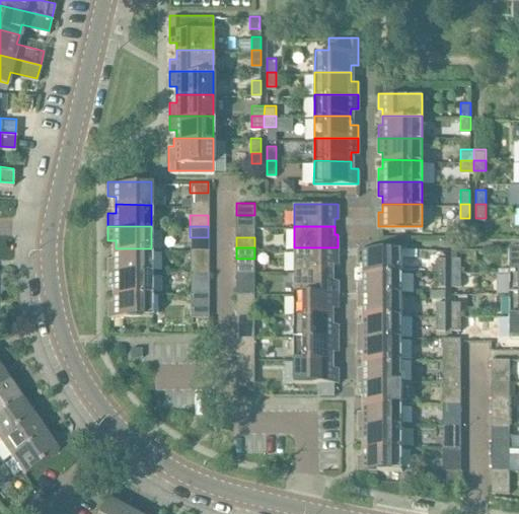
[(338,247),(294,247),(294,269),(329,270),(335,270),(335,262),(338,262),(338,247)]
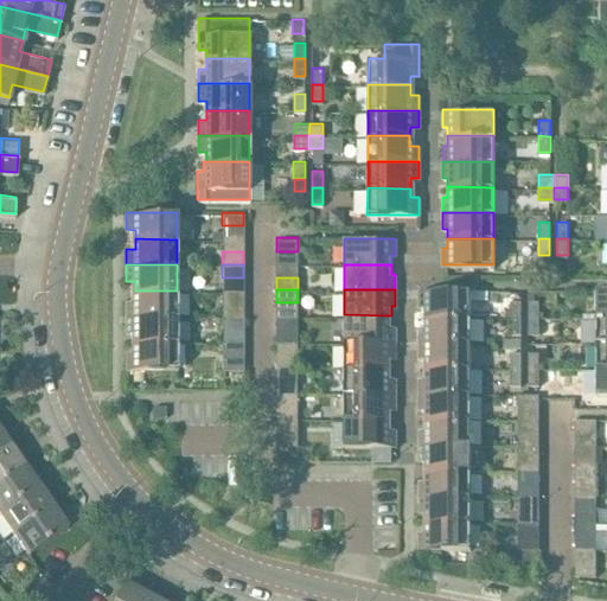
[(470,289),(419,289),(419,306),(423,306),(423,315),(428,315),(470,315),(470,289)]
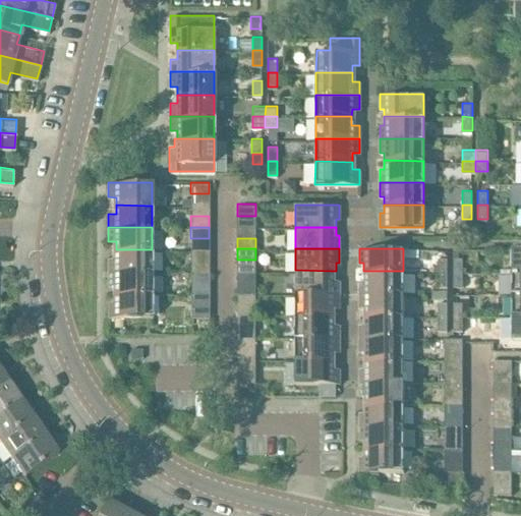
[(512,271),(520,271),(520,248),(512,248),(512,271)]
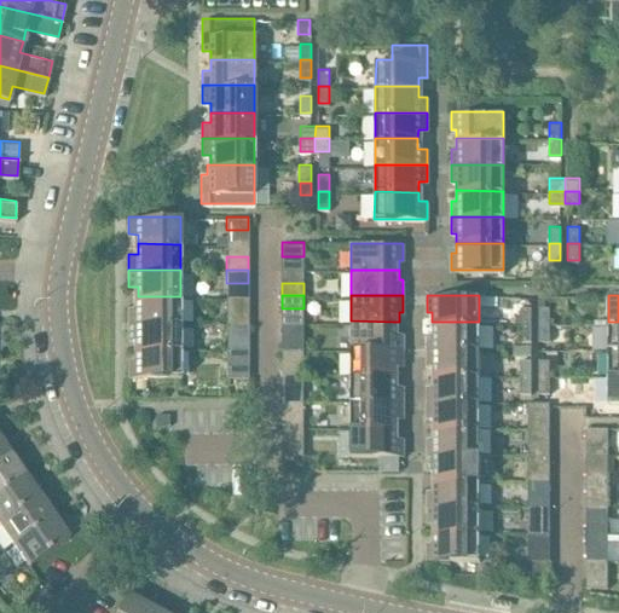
[(180,296),(138,296),(138,306),(128,306),(128,322),(180,322),(180,296)]
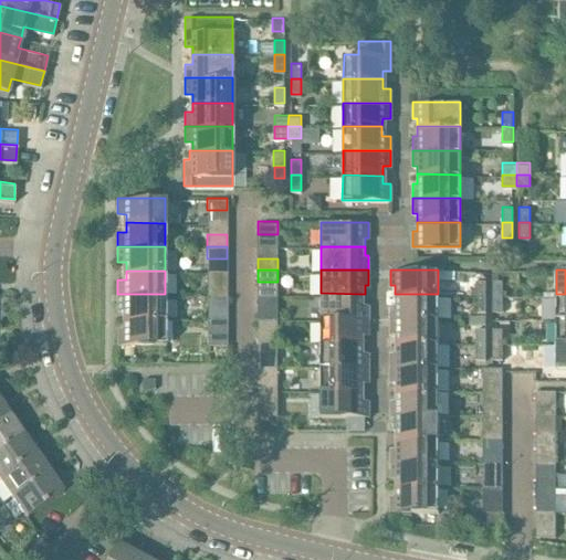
[(485,280),(475,278),(475,294),(485,294),(485,280)]
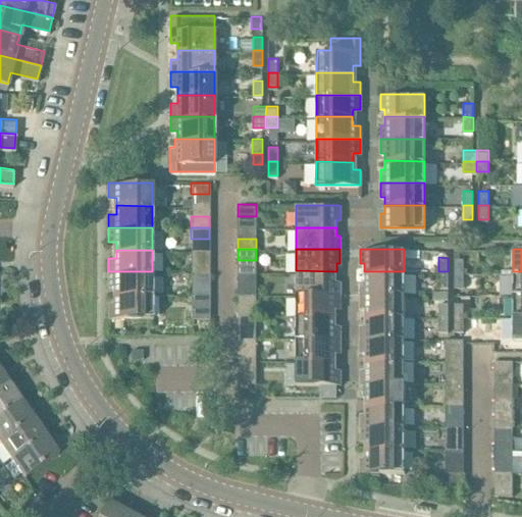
[(454,271),(463,271),(463,257),(454,257),(454,271)]
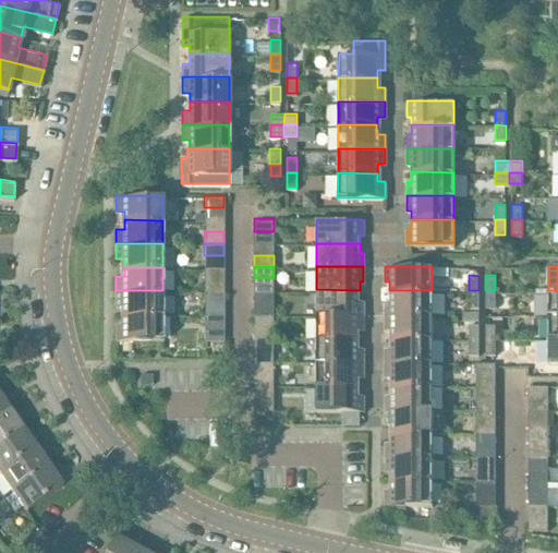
[(223,279),(204,279),(204,290),(223,290),(223,279)]
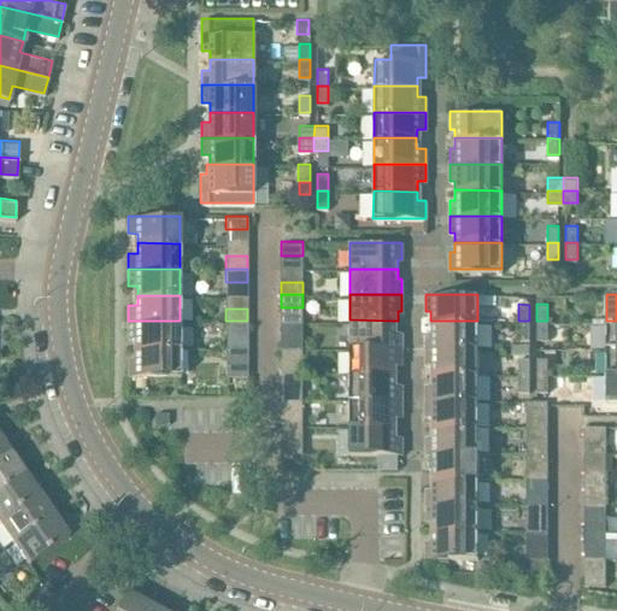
[(392,321),(350,319),(350,346),(401,346),(401,330),(398,330),(398,321),(392,321)]
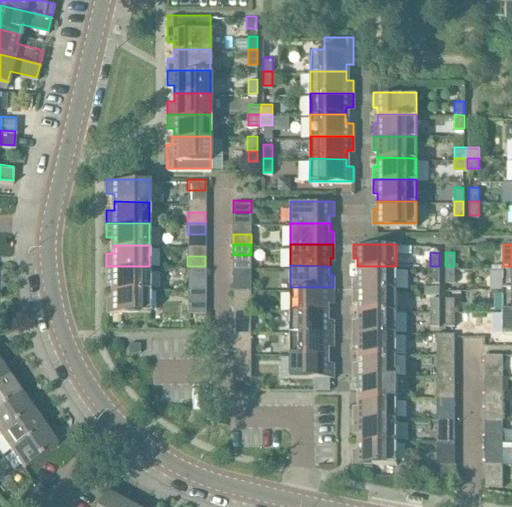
[(114,288),(149,288),(149,266),(106,266),(106,280),(114,280),(114,288)]
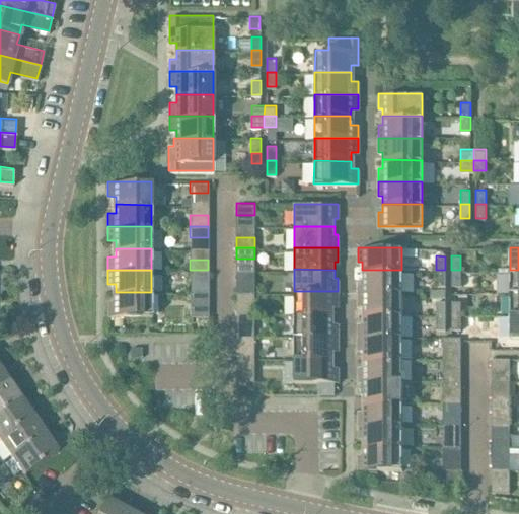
[(208,270),(190,270),(190,281),(208,281),(208,270)]
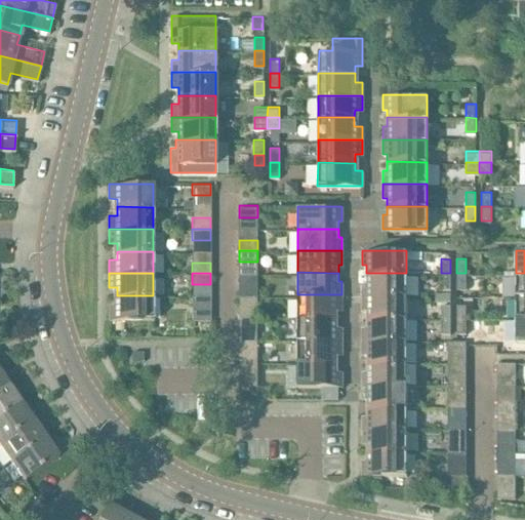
[(366,281),(362,281),(362,295),(406,295),(406,273),(370,273),(366,273),(366,281)]
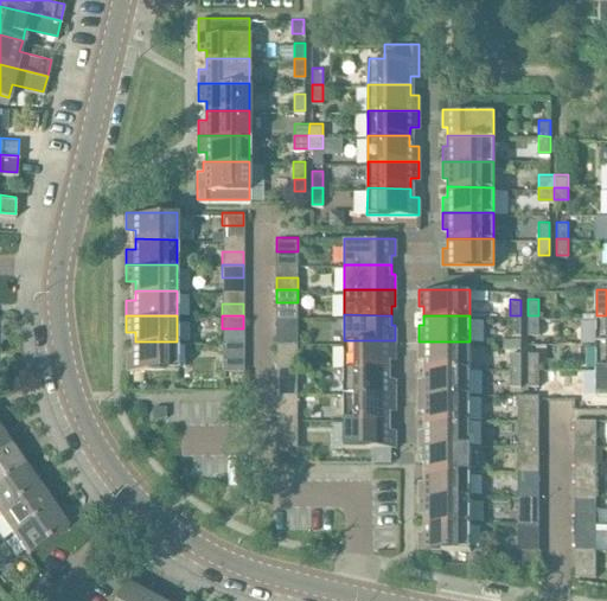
[(521,315),(510,315),(510,332),(521,332),(521,315)]
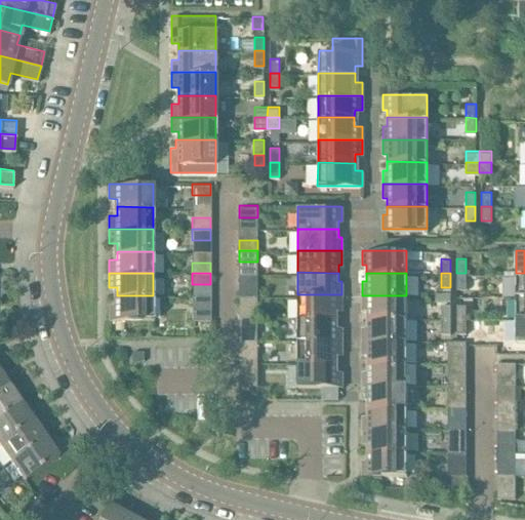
[(466,273),(456,273),(456,287),(466,287),(466,273)]
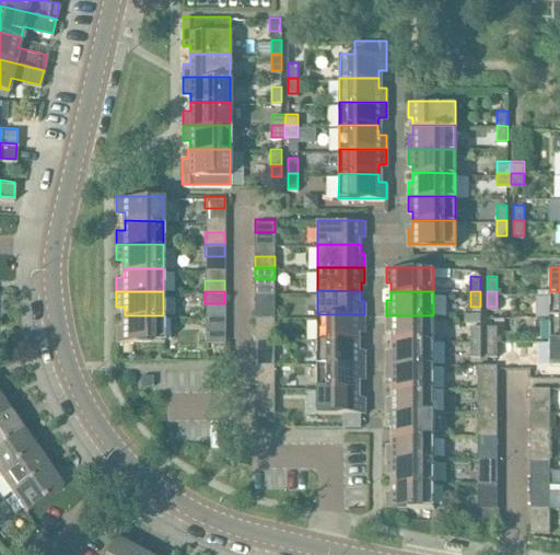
[(550,315),(559,314),(559,291),(550,291),(550,315)]
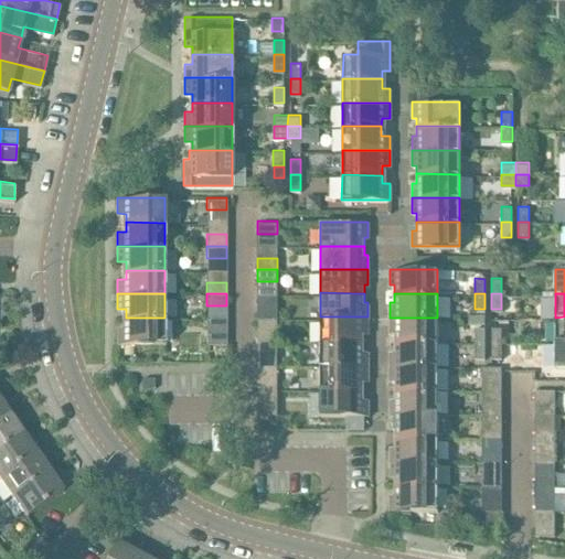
[(277,304),(257,304),(257,316),(277,316),(277,304)]
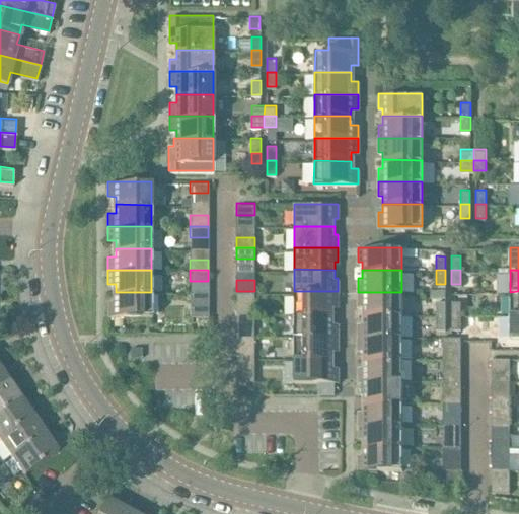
[(254,291),(236,291),(236,302),(254,302),(254,291)]
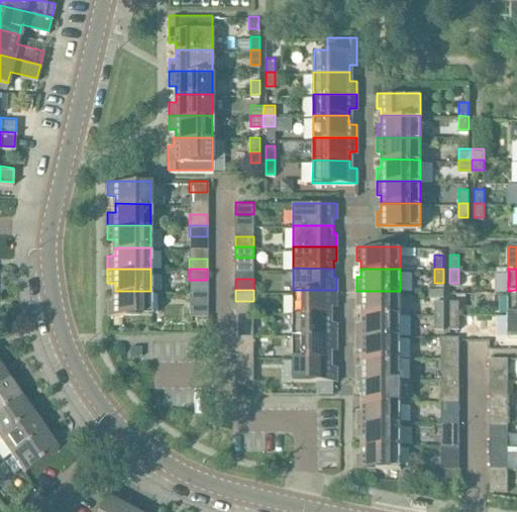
[(336,290),(293,290),(293,312),(328,312),(333,312),(333,304),(336,304),(336,290)]
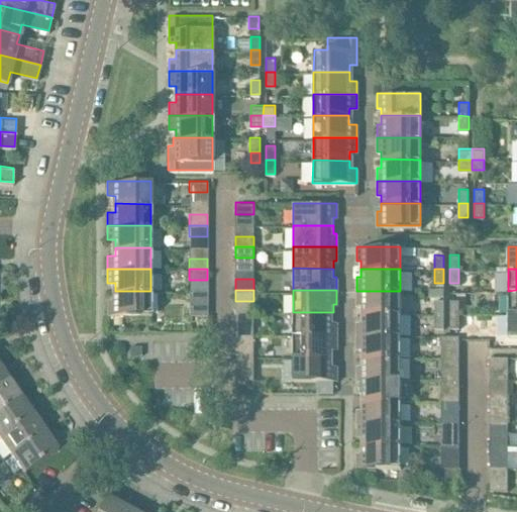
[(508,312),(516,312),(516,290),(508,291),(508,312)]
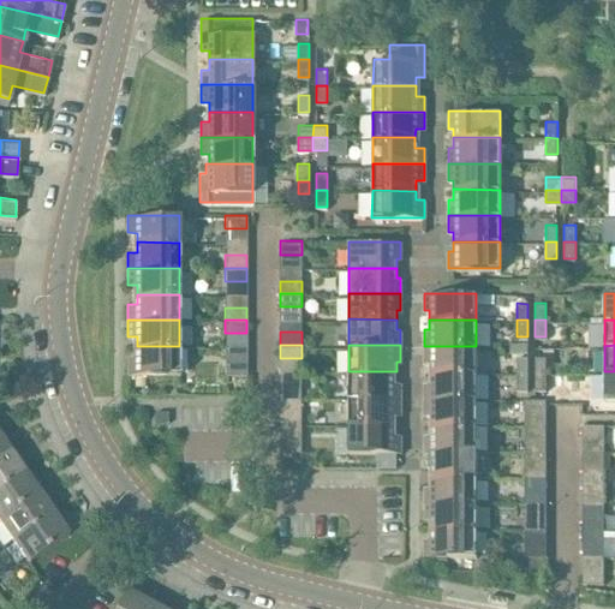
[(127,372),(179,372),(179,346),(137,346),(137,356),(127,356),(127,372)]
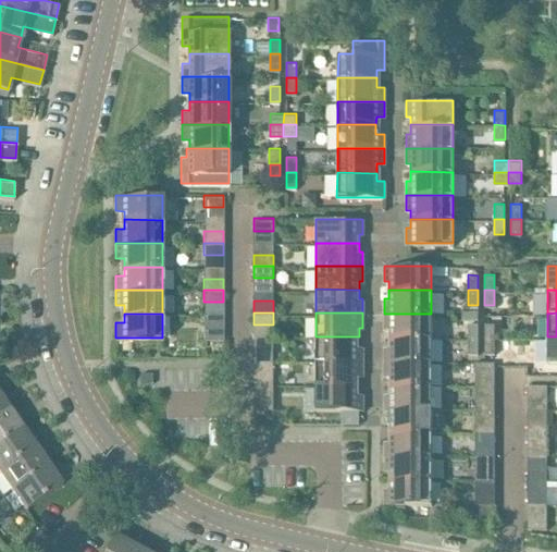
[(431,314),(384,314),(384,329),(388,329),(388,336),(393,336),(431,336),(431,314)]
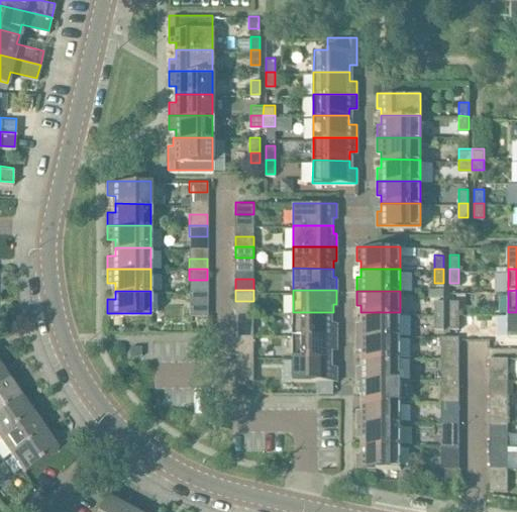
[(443,299),(434,298),(434,312),(443,312),(443,299)]
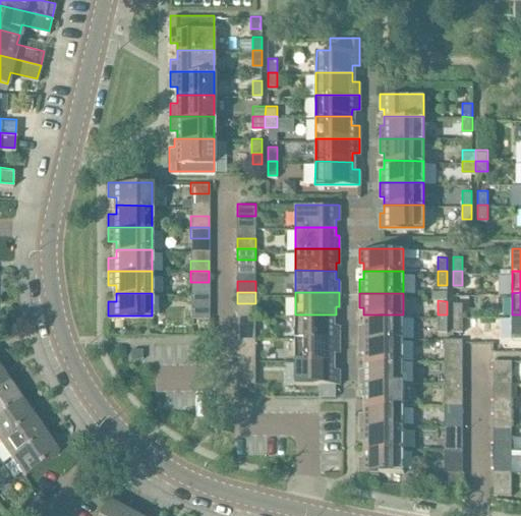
[(453,314),(462,314),(462,300),(453,300),(453,314)]
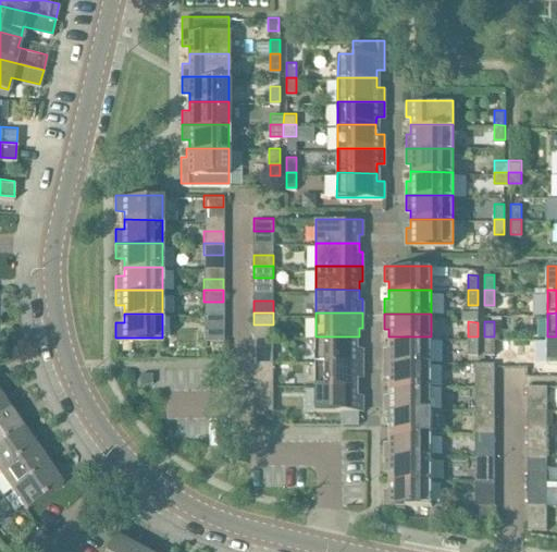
[(223,326),(203,326),(203,338),(223,338),(223,326)]
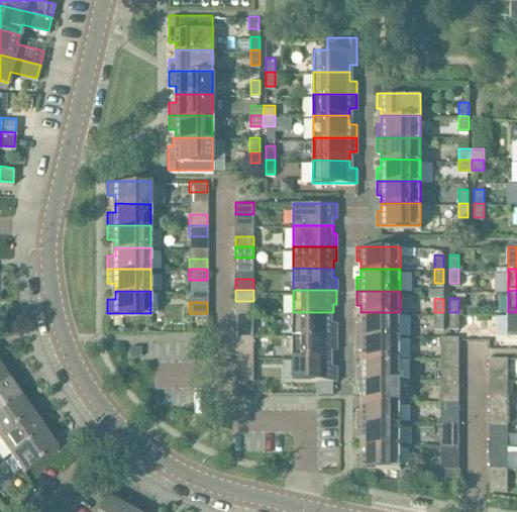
[(328,312),(293,312),(293,334),(336,333),(336,321),(333,321),(333,312),(328,312)]
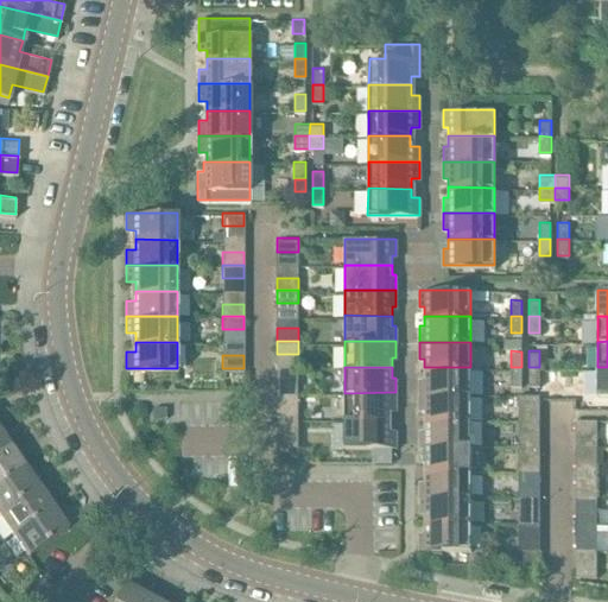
[(424,378),(419,378),(419,392),(470,392),(470,367),(429,367),(424,367),(424,378)]
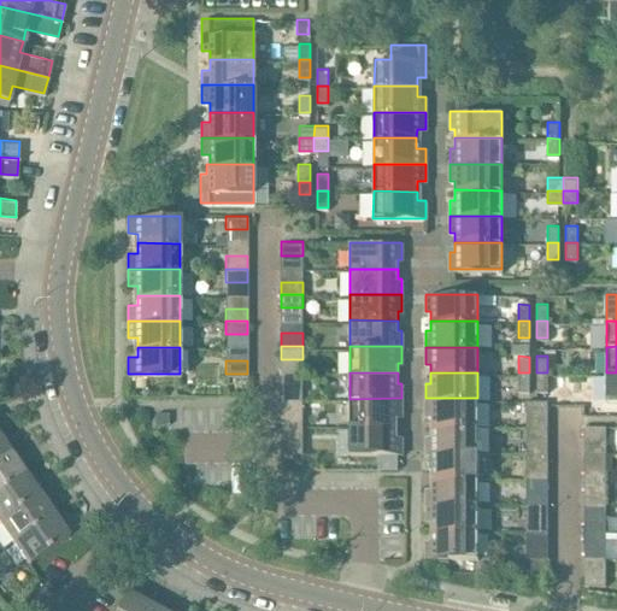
[(529,372),(518,372),(518,389),(529,389),(529,372)]
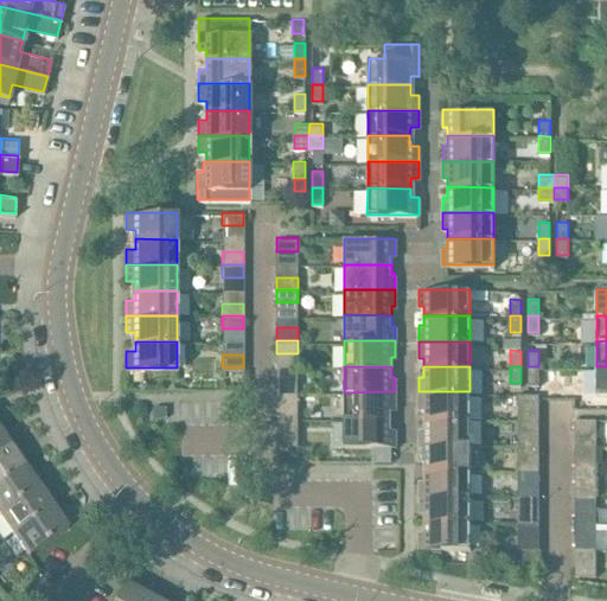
[(538,366),(528,366),(528,383),(538,383),(538,366)]
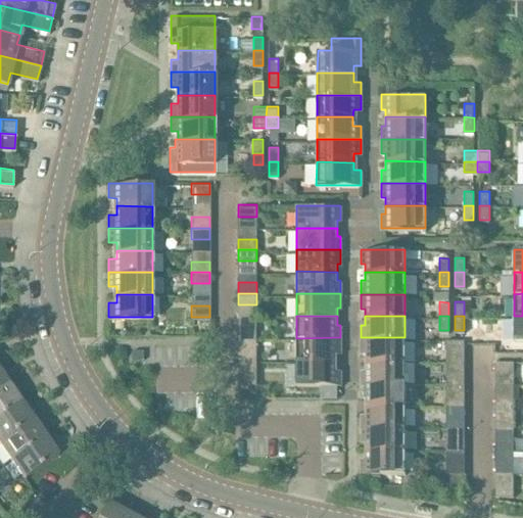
[(514,339),(522,338),(522,316),(514,316),(514,339)]
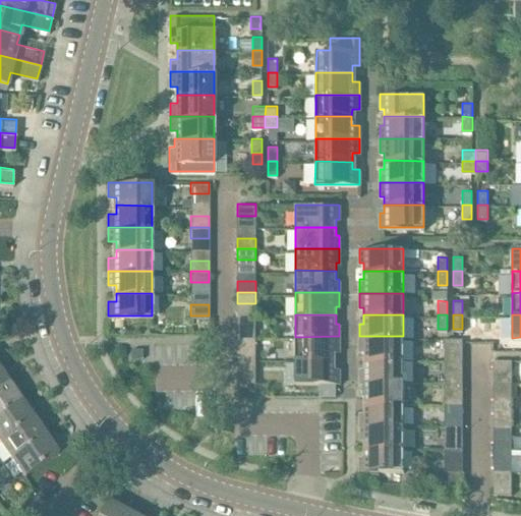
[(255,326),(237,326),(237,337),(255,337),(255,326)]
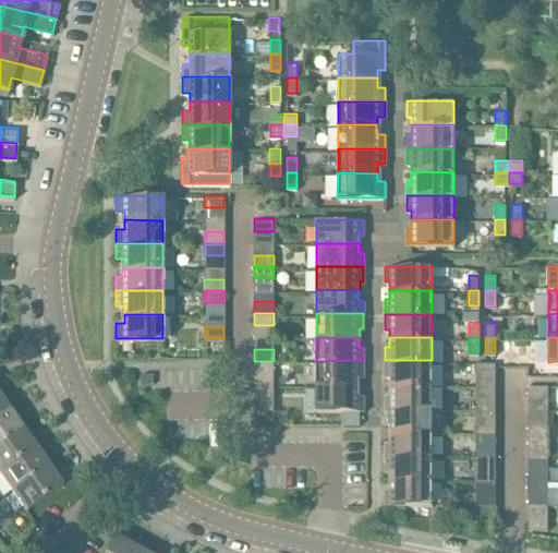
[(363,360),(316,361),(316,384),(354,384),(360,384),(360,376),(363,376),(363,360)]
